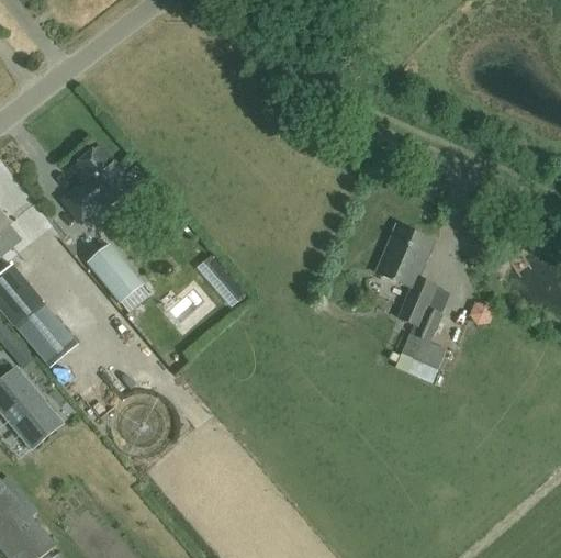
[(105,207),(132,185),(99,144),(73,166),(85,181),(76,189),(75,187),(62,198),(80,221),(102,202),(105,207)]
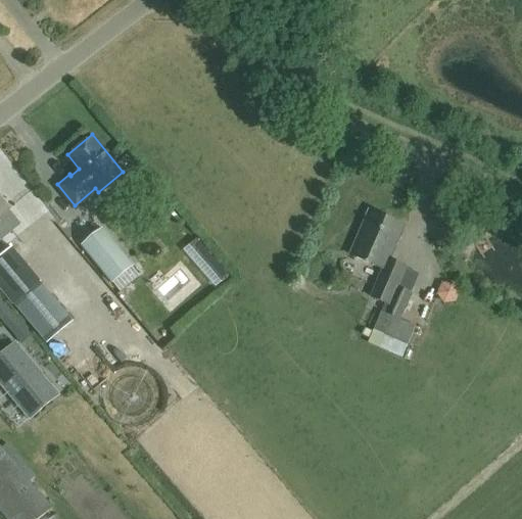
[(0,229),(13,219),(5,208),(8,206),(0,196),(0,229)]
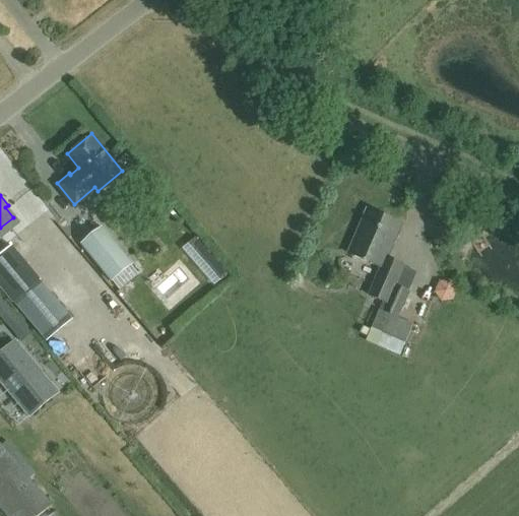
[(385,255),(400,221),(367,206),(347,251),(380,264),(369,293),(386,300),(382,308),(397,314),(409,285),(395,279),(403,263),(385,255)]
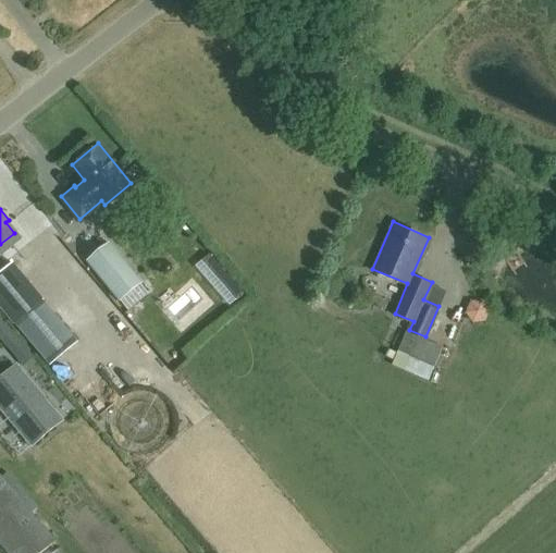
[(86,259),(119,298),(140,280),(108,241),(86,259)]
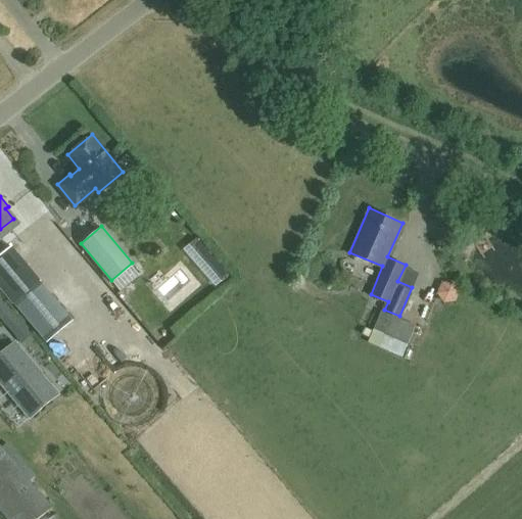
[(10,245),(0,252),(0,285),(46,339),(72,318),(10,245)]
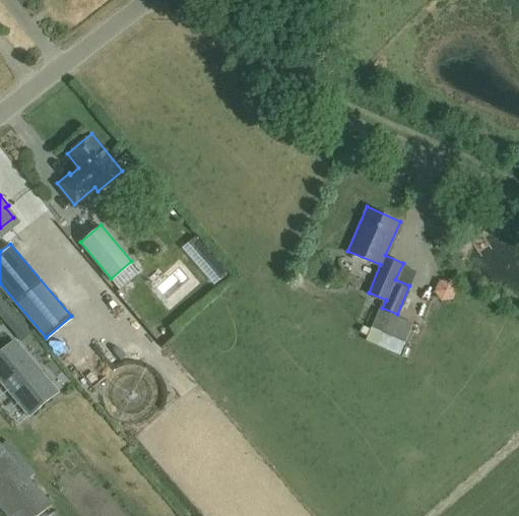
[(379,307),(366,338),(398,352),(412,321),(379,307)]
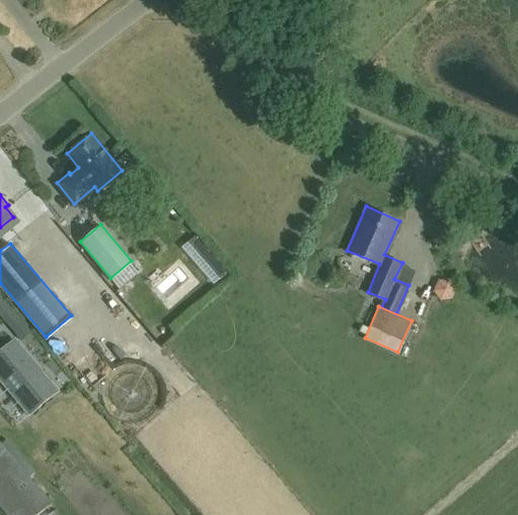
[(57,390),(13,339),(0,350),(0,375),(30,412),(57,390)]
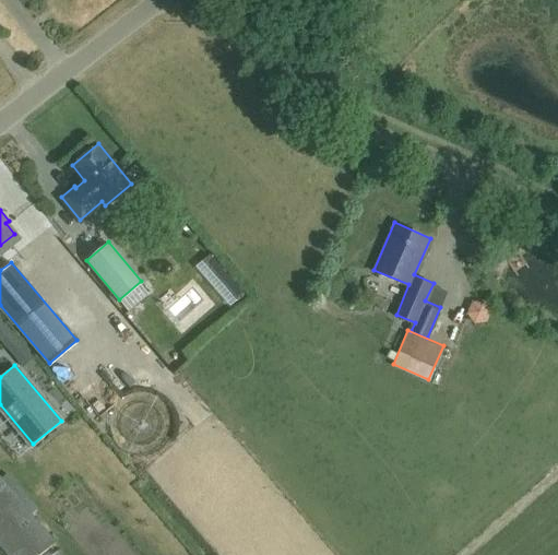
[(101,405),(120,391),(107,372),(86,386),(101,405)]
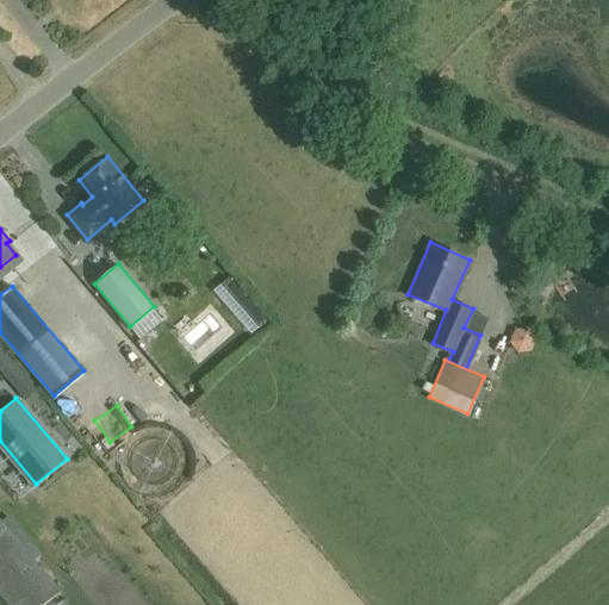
[(0,594),(8,604),(42,604),(58,591),(0,521),(0,594)]
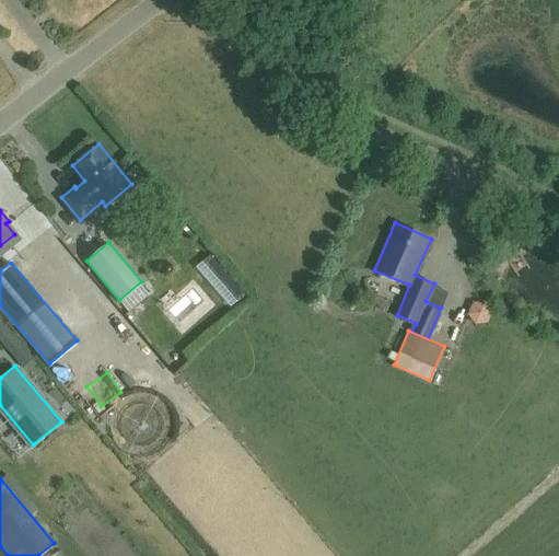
[(82,486),(70,491),(78,510),(90,505),(82,486)]
